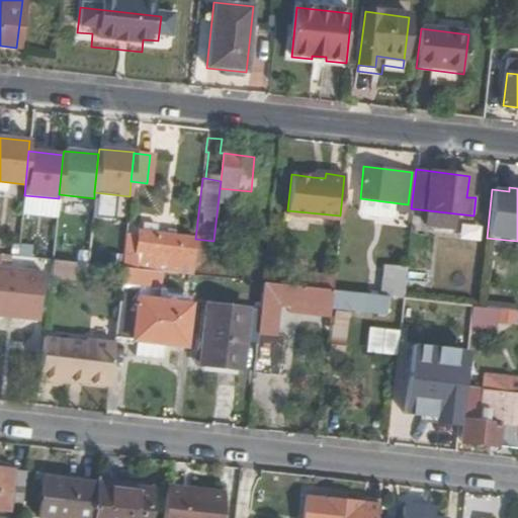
[(167,235),(138,232),(137,236),(125,235),(121,267),(152,270),(191,275),(193,259),(195,239),(175,236),(167,235)]
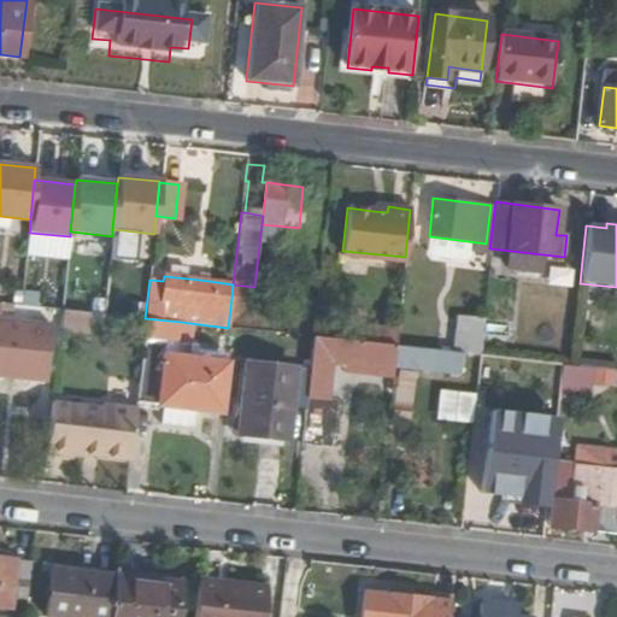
[(0,375),(30,380),(31,369),(43,370),(48,327),(3,321),(4,303),(0,301),(0,375)]
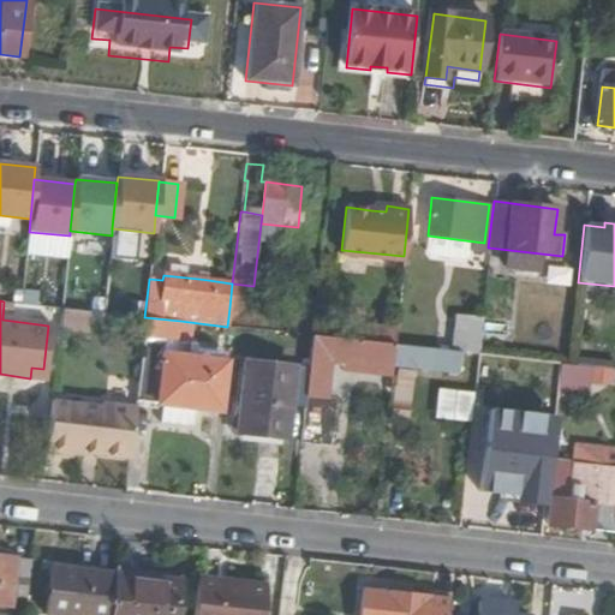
[(478,352),(483,316),(455,314),(451,350),(478,352)]
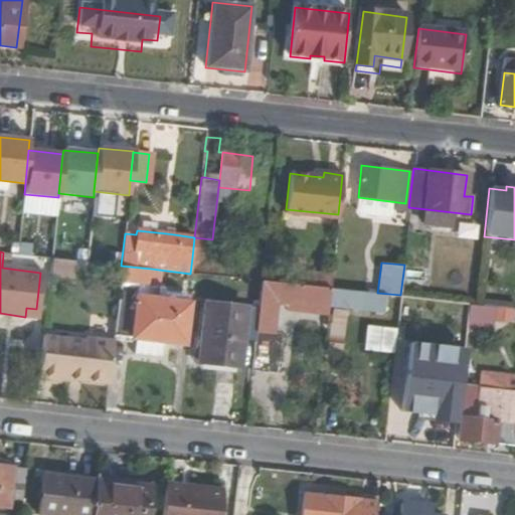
[(119,289),(113,339),(135,341),(162,343),(174,344),(179,298),(144,293),(143,299),(136,298),(137,287),(119,285),(119,289)]
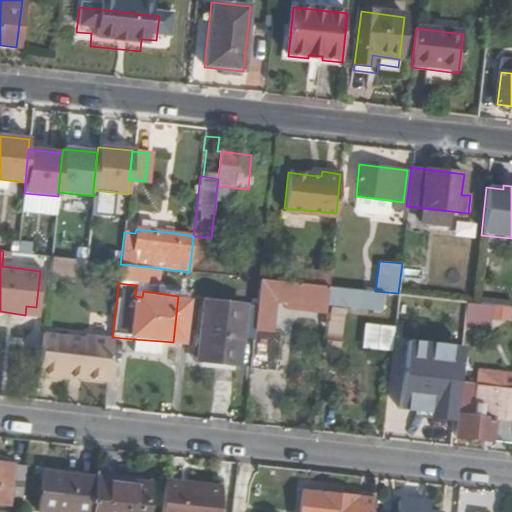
[(260,284),(251,370),(275,372),(279,334),(273,333),(276,301),(303,304),(303,311),(314,312),(315,305),(326,307),(327,302),(327,292),(260,284)]
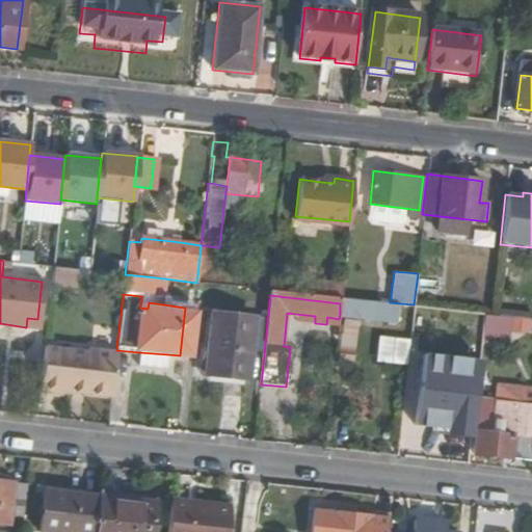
[(340,303),(340,314),(393,320),(391,336),(409,338),(413,307),(341,298),(340,303)]
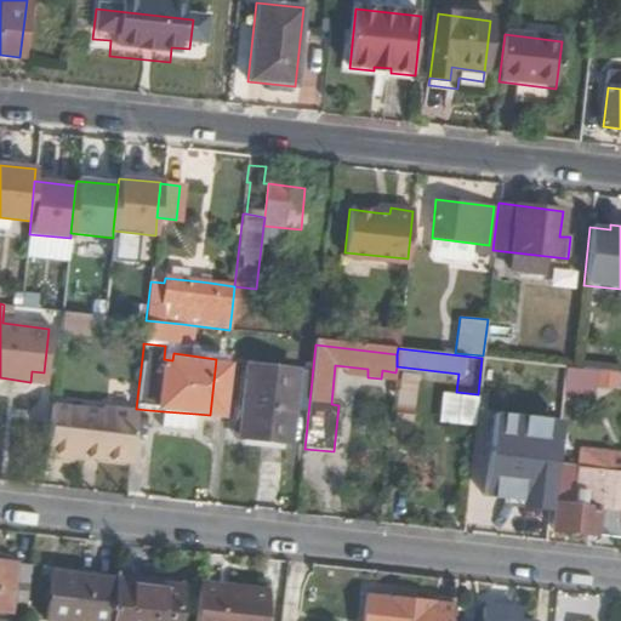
[(249,364),(241,437),(289,442),(296,369),(249,364)]
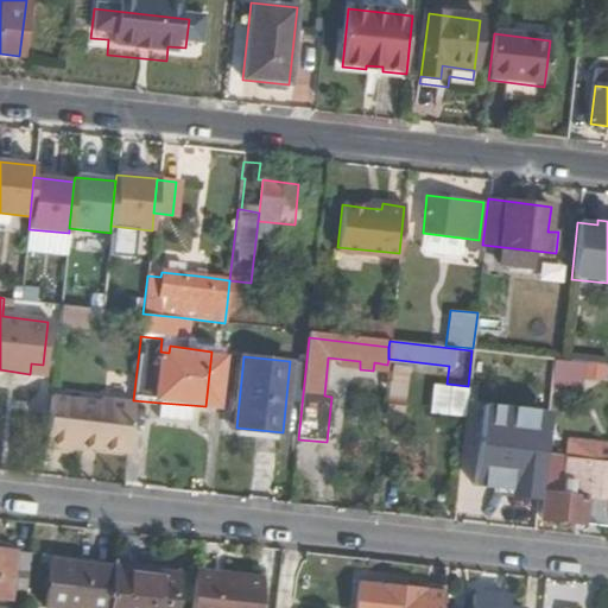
[(607,385),(607,360),(556,359),(555,385),(607,385)]
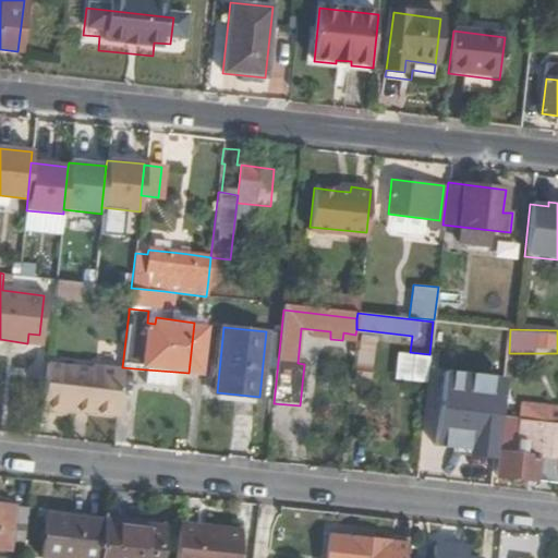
[(405,351),(402,381),(426,384),(428,366),(429,354),(410,352),(405,351)]
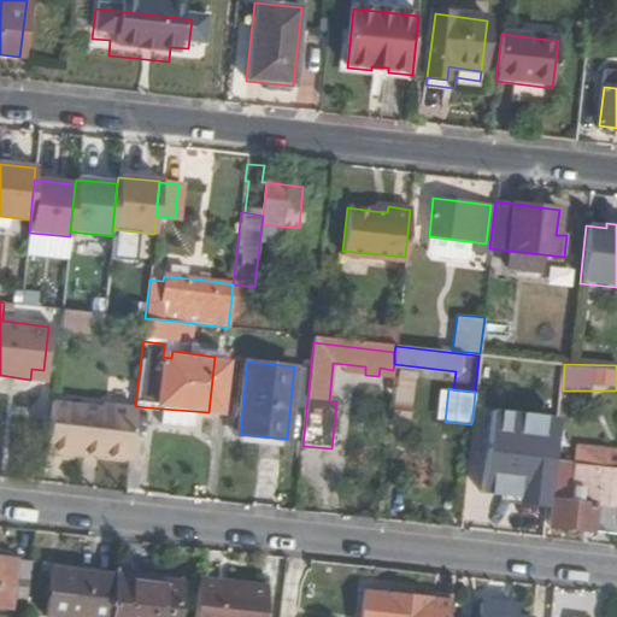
[(51,403),(46,454),(71,457),(72,453),(130,460),(135,407),(101,404),(101,407),(51,403)]
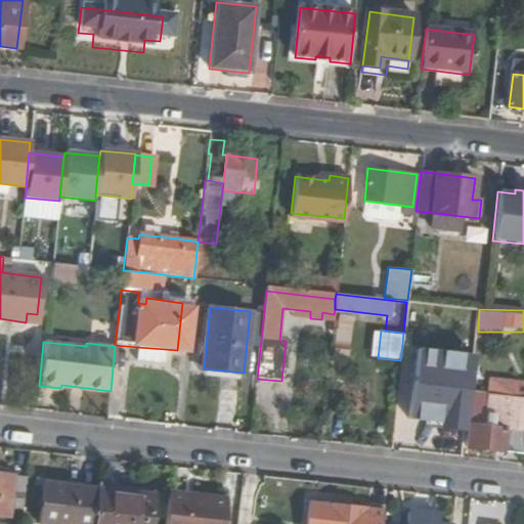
[(137,347),(135,362),(164,365),(165,349),(137,347)]
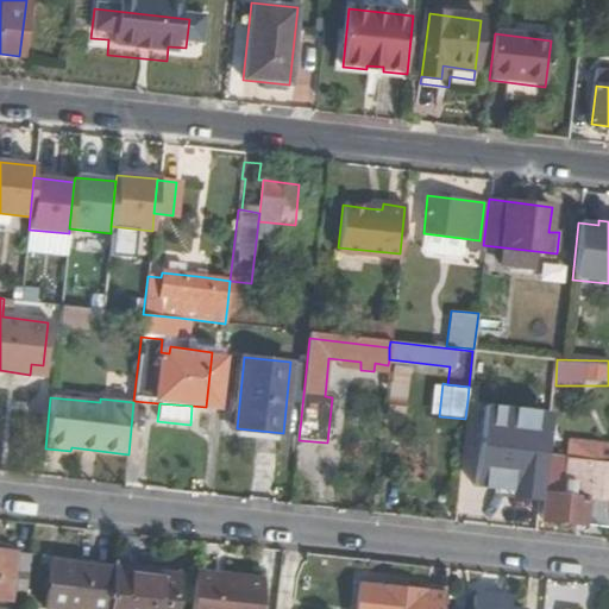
[(487,403),(478,483),(542,490),(551,410),(487,403)]
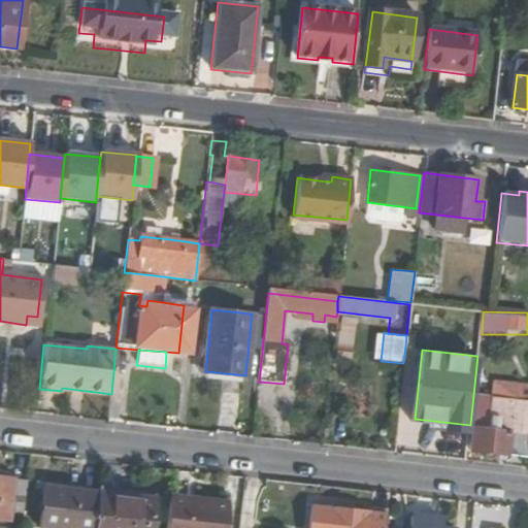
[(527,386),(515,385),(513,401),(527,402),(527,386)]
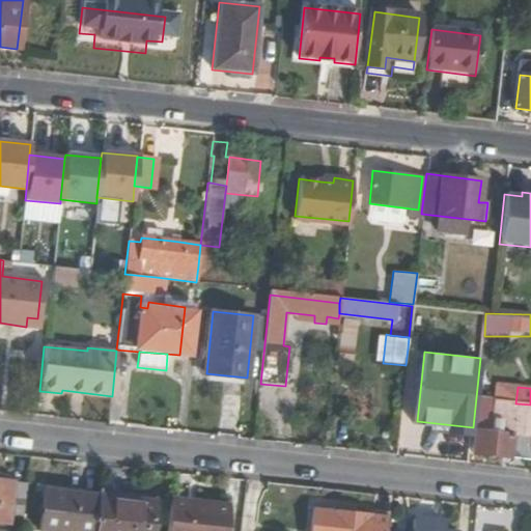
[(473,427),(472,432),(478,434),(476,454),(530,460),(530,404),(515,403),(475,399),(473,427)]
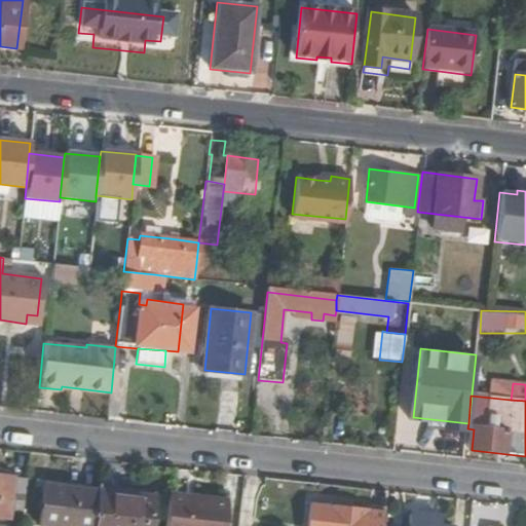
[(0,479),(0,519),(9,521),(10,514),(23,515),(27,483),(0,479)]
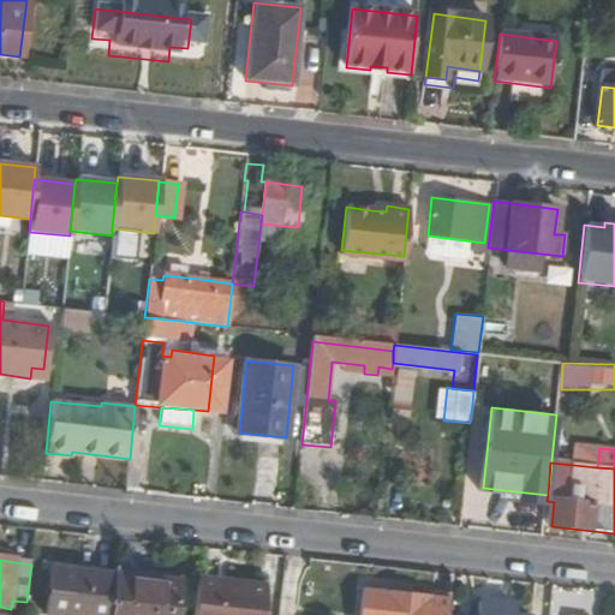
[(53,569),(48,614),(108,614),(114,575),(53,569)]
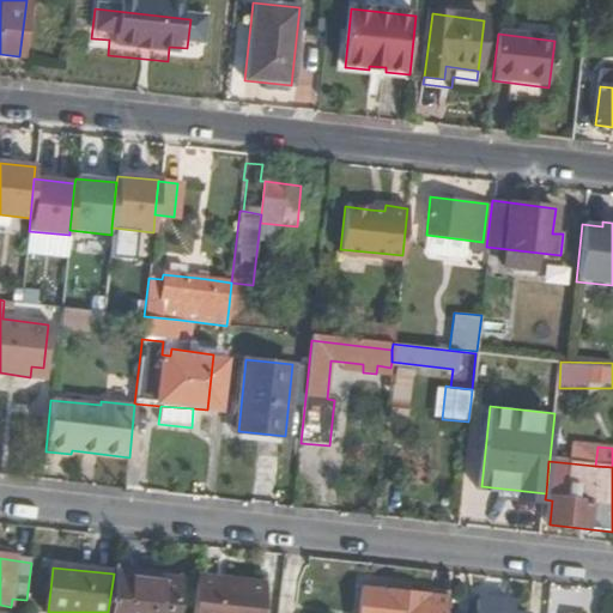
[(114,574),(108,612),(174,612),(178,582),(114,574)]
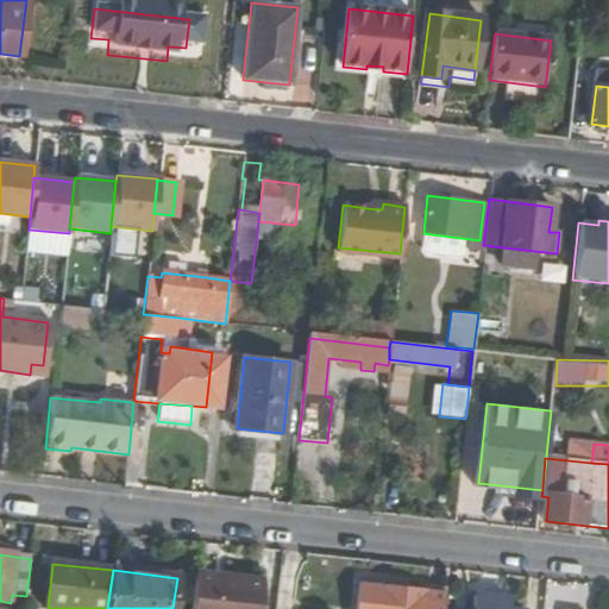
[(198,572),(192,608),(261,608),(265,579),(198,572)]
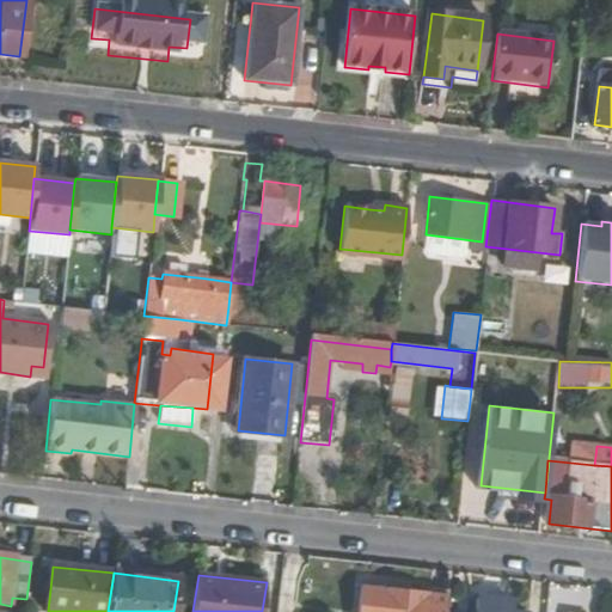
[(363,591),(360,611),(446,611),(450,593),(432,591),(430,599),(363,591)]
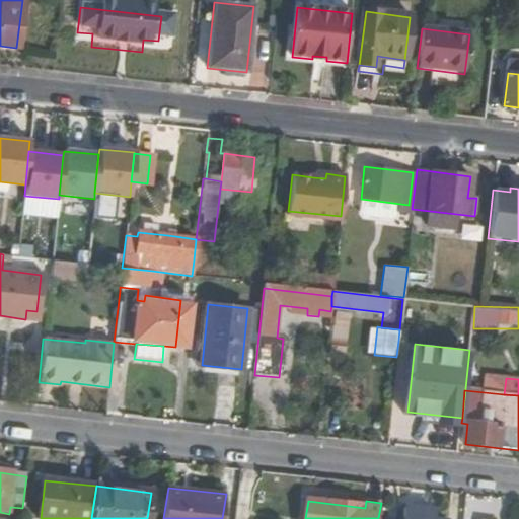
[(441,518),(435,518),(437,509),(406,505),(403,518),(441,518)]
